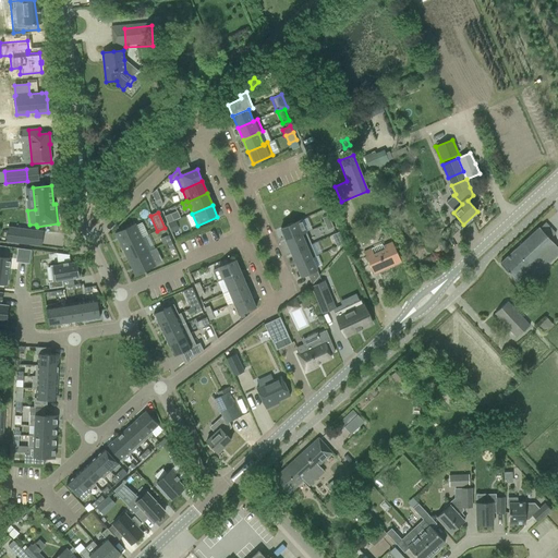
[(173,221),(170,214),(165,217),(168,223),(173,221)]
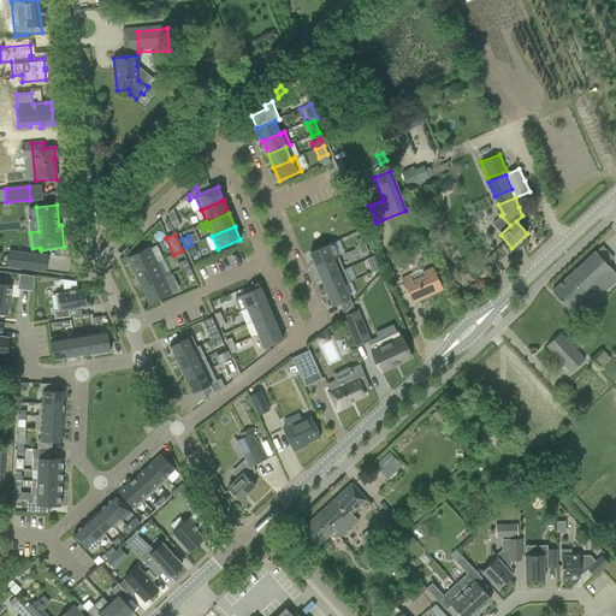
[(338,256),(332,243),(311,253),(315,266),(338,256)]
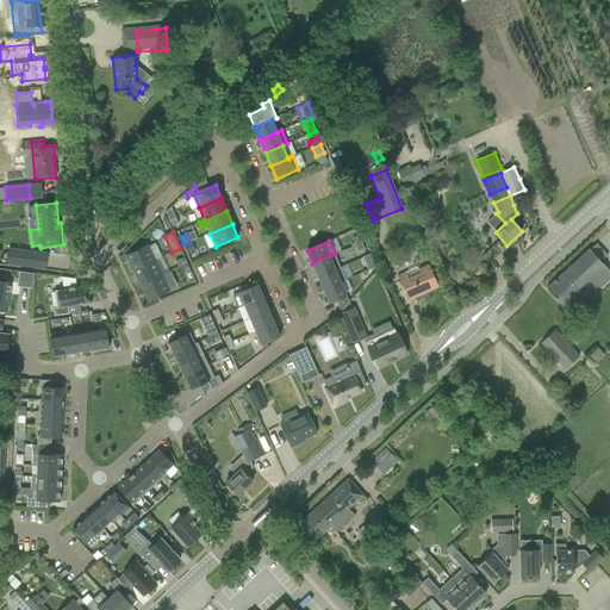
[(192,243),(185,246),(188,255),(195,251),(192,243)]
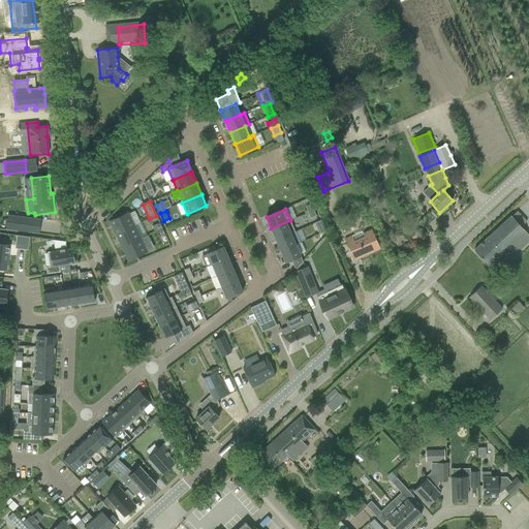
[(128,212),(109,221),(115,235),(134,225),(128,212)]
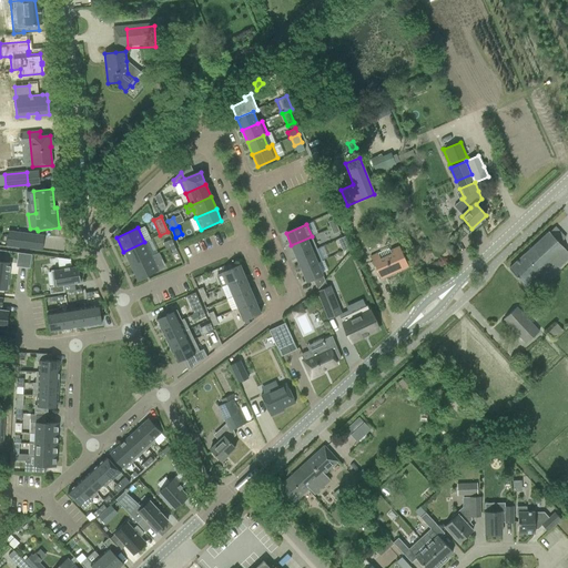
[(541,284),(535,277),(551,261),(558,269),(567,259),(567,252),(565,250),(559,243),(565,239),(555,227),(549,233),(549,232),(509,269),(531,293),(541,284)]
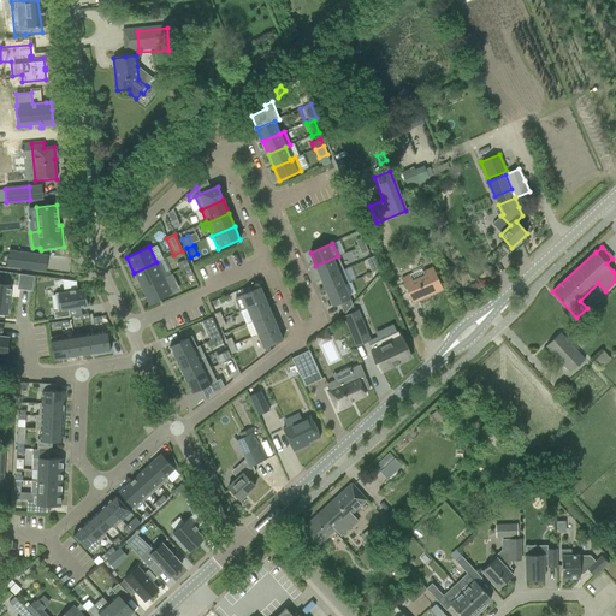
[(9,250),(7,267),(33,271),(35,254),(9,250)]
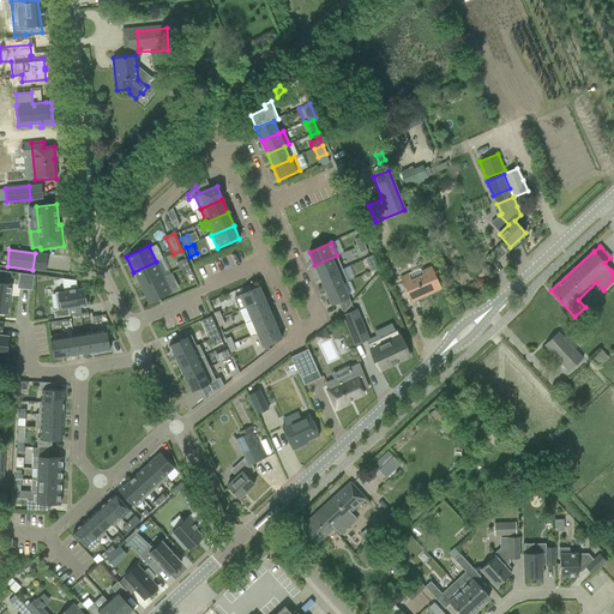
[(342,269),(337,256),(314,265),(320,278),(342,269)]
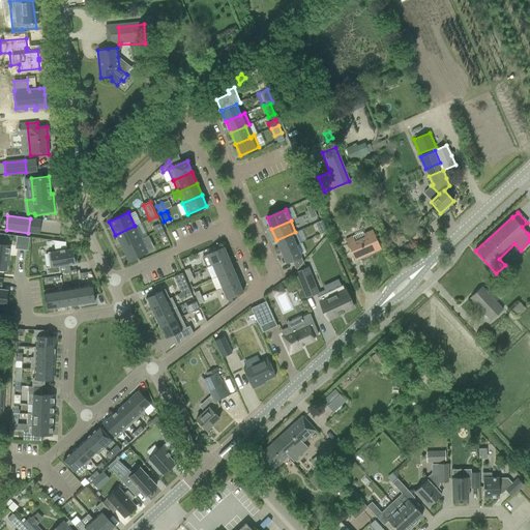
[(327,232),(323,225),(317,227),(320,235),(327,232)]
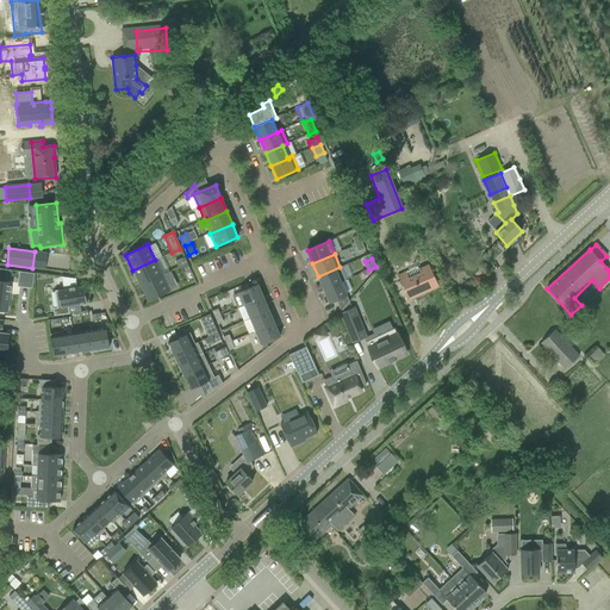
[(162,275),(155,260),(132,271),(139,286),(162,275)]
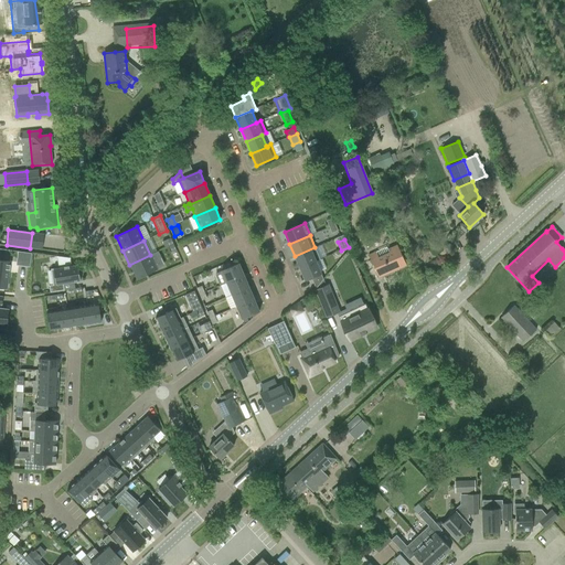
[(369,255),(379,278),(406,265),(397,246),(387,249),(390,254),(379,258),(375,252),(369,255)]
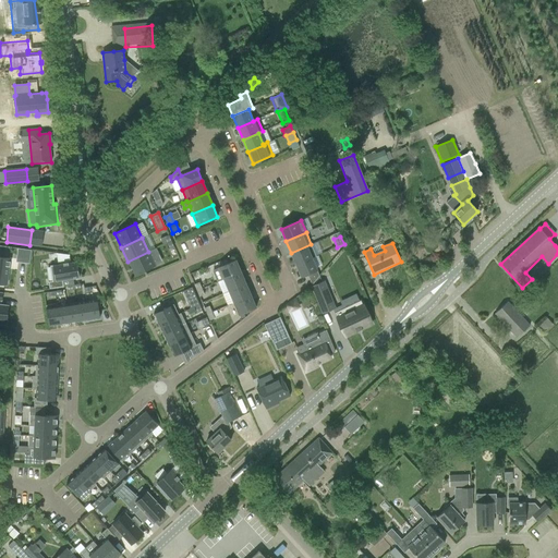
[(316,256),(311,244),(291,253),(296,265),(312,258),(316,256)]
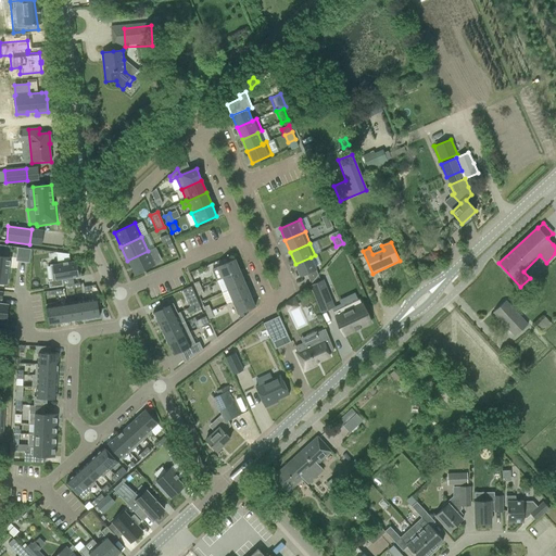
[(17,248),(15,262),(29,263),(30,249),(17,248)]
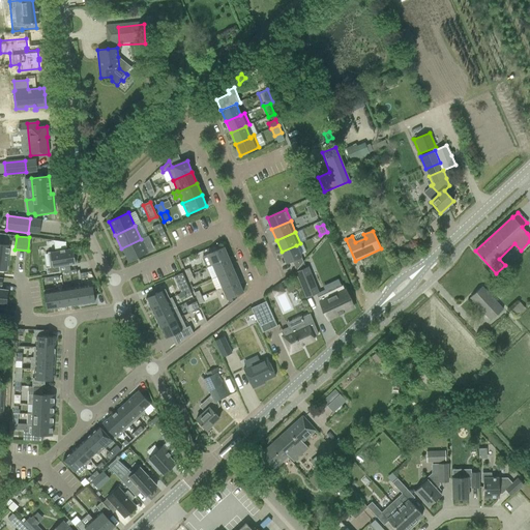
[(121,248),(128,262),(148,253),(141,239),(121,248)]
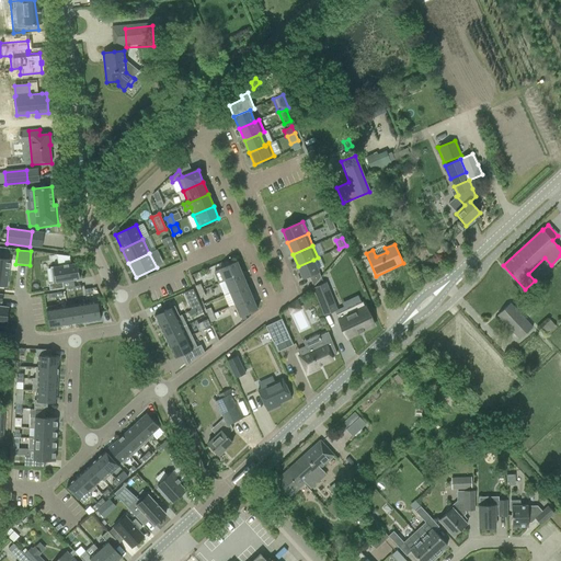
[(0,285),(7,287),(10,260),(0,259),(0,285)]
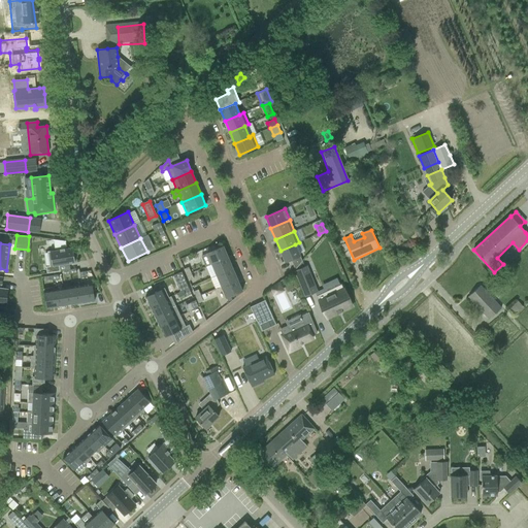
[(300,256),(295,244),(281,251),(285,262),(291,260),(295,269),(302,261),(300,256)]
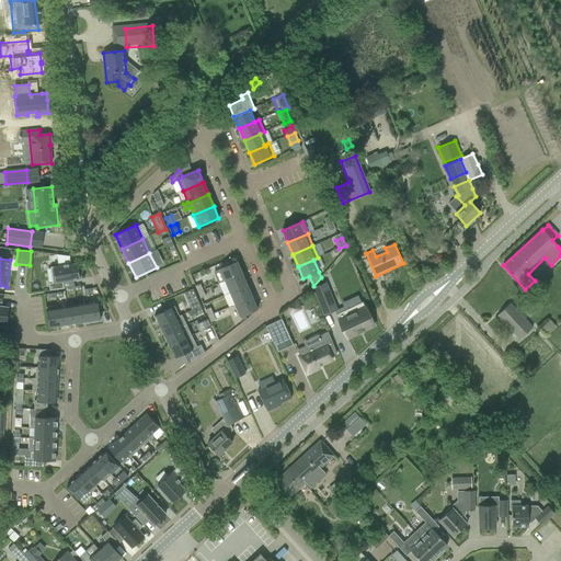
[(219,268),(220,270),(213,272),(218,284),(225,281),(242,274),(237,261),(219,268)]
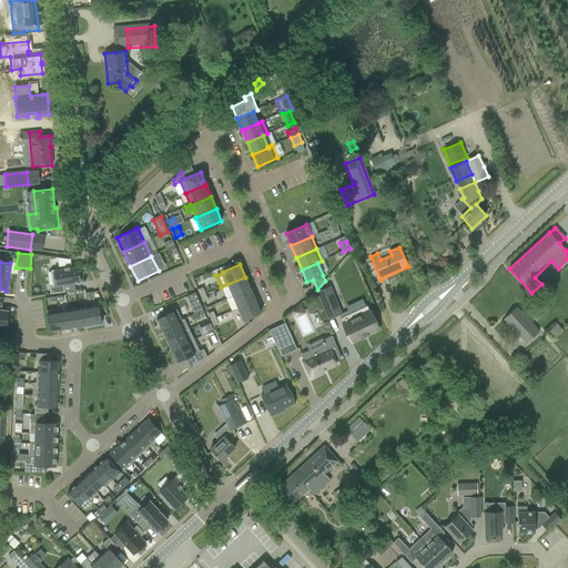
[(63,285),(80,283),(78,266),(51,271),(53,286),(49,287),(50,294),(64,292),(63,285)]
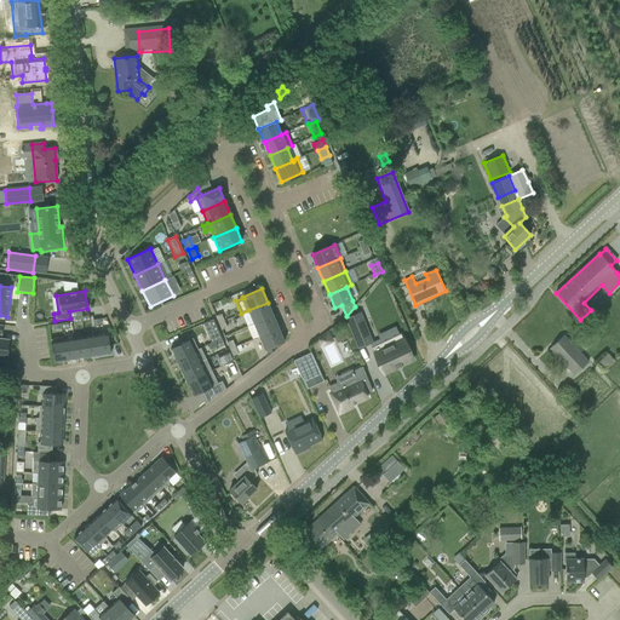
[(268,303),(248,310),(254,323),(273,315),(268,303)]
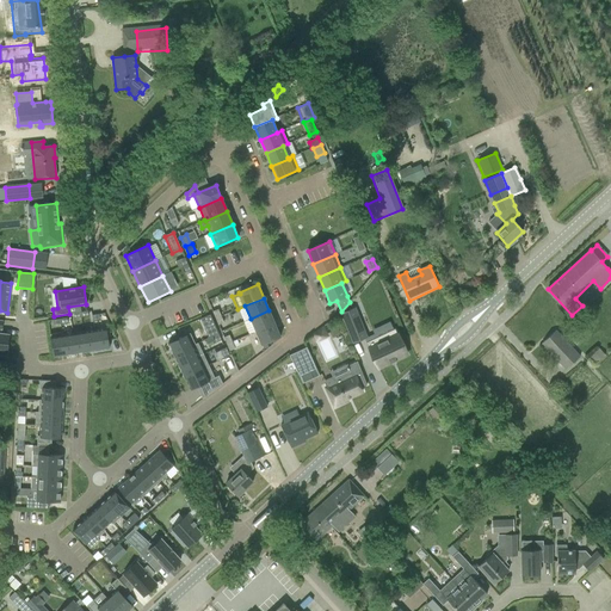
[(355,308),(340,314),(352,344),(368,338),(355,308)]
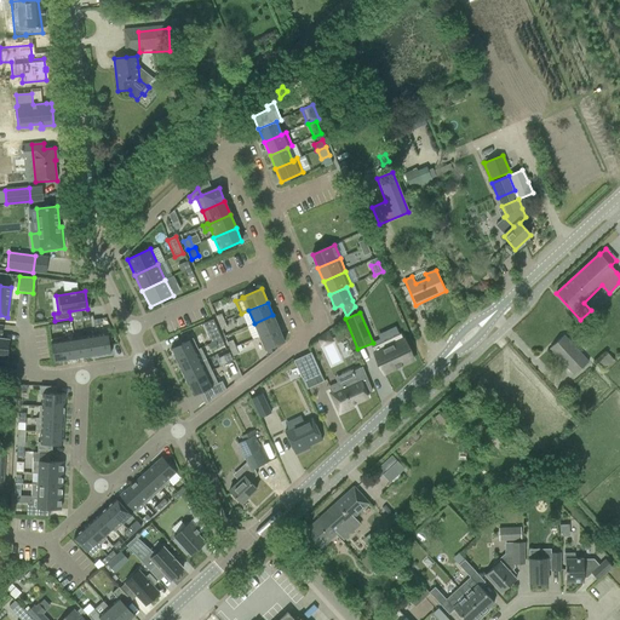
[(273,315),(254,323),(259,337),(279,328),(273,315)]
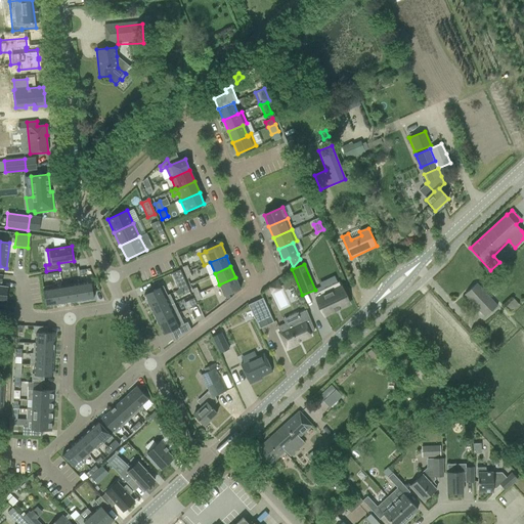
[(179,270),(172,273),(178,290),(182,289),(183,288),(186,287),(179,270)]
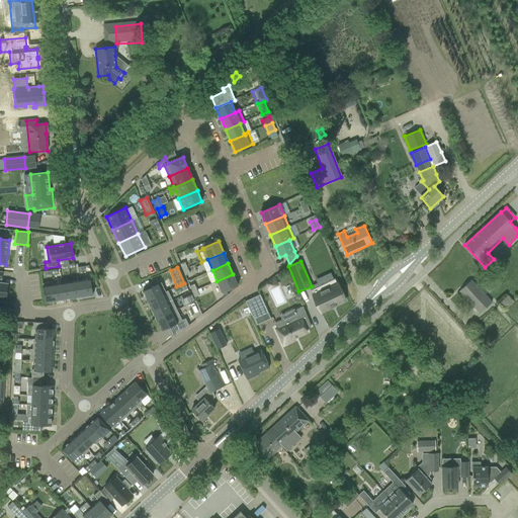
[(233,274),(217,281),(222,292),(238,285),(233,274)]
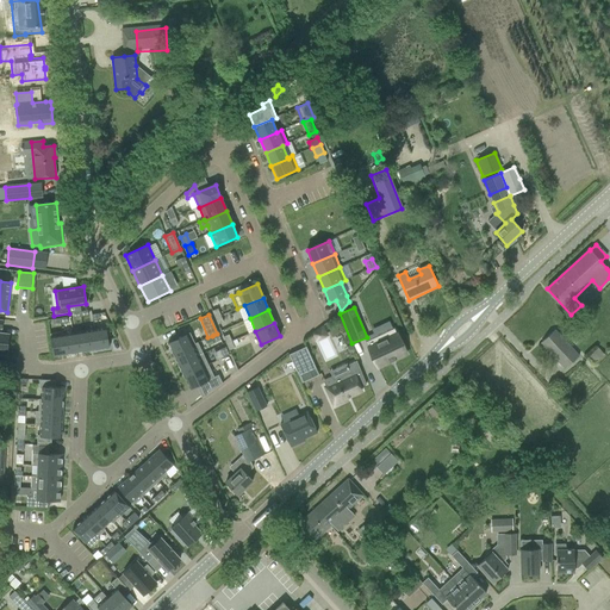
[(104,328),(95,330),(98,350),(110,348),(106,328),(104,328)]
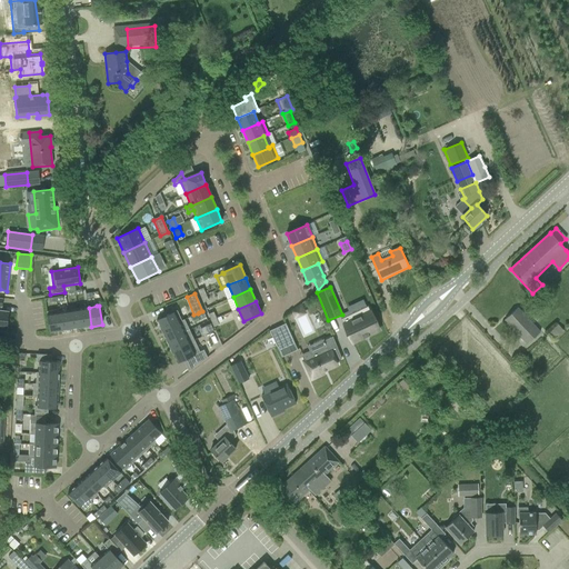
[(295,317),(303,312),(299,306),(292,311),(295,317)]
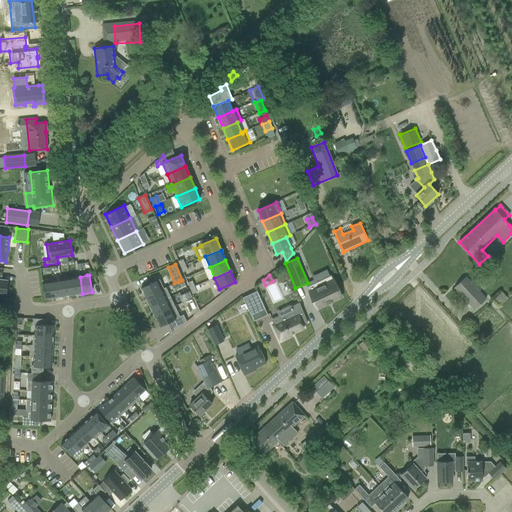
[(331,276),(307,287),(309,292),(317,309),(326,304),(326,305),(327,304),(331,302),(332,302),(341,297),(333,280),(331,276)]
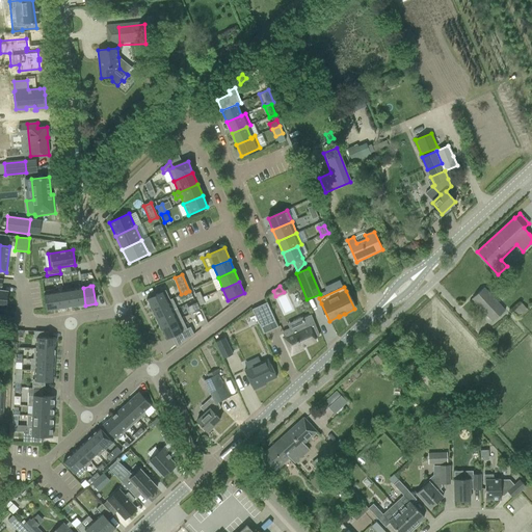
[(85,306),(83,288),(73,289),(76,307),(85,306)]
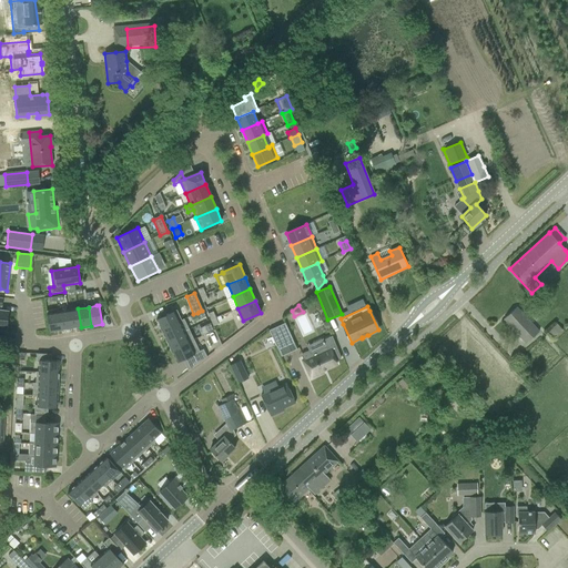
[(504,320),(510,327),(526,344),(539,332),(516,307),(504,320)]
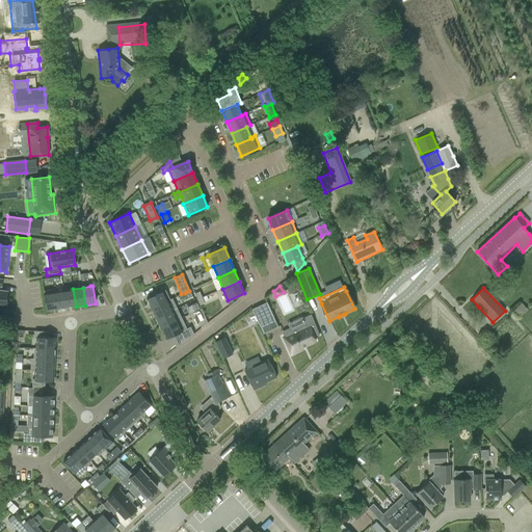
[(76,307),(73,289),(63,290),(67,308),(76,307)]
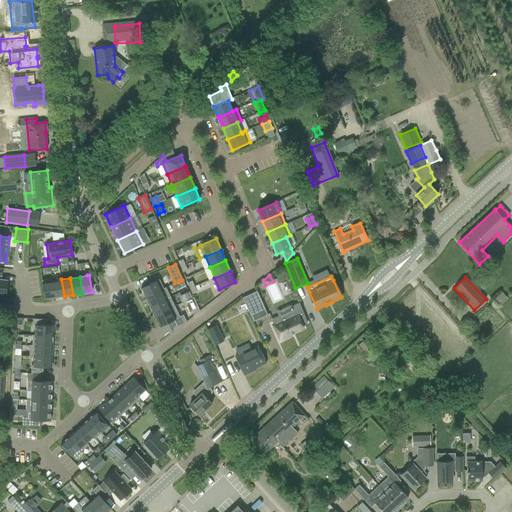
[(54,298),(52,281),(50,281),(50,279),(42,280),(45,299),(54,298)]
